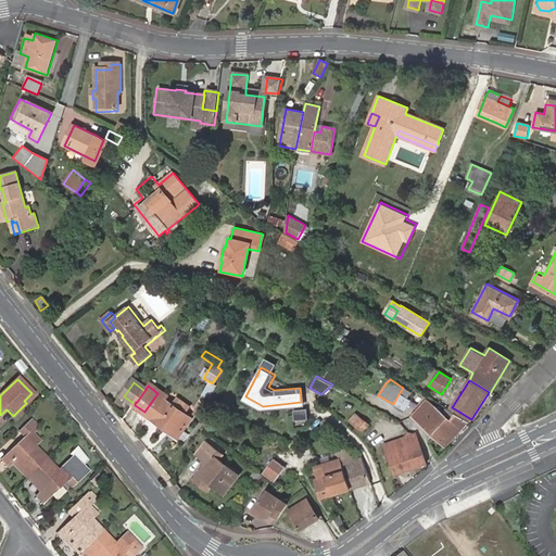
[(263,406),(245,396),(243,400),(262,409),(305,405),(304,388),(300,388),(301,402),(263,406)]
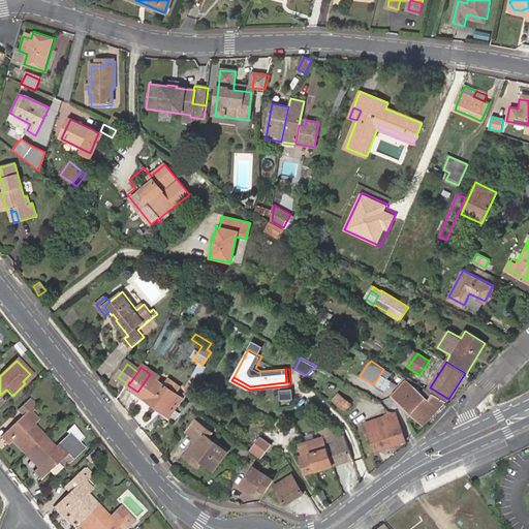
[(383,369),(379,375),(390,382),(394,376),(383,369)]
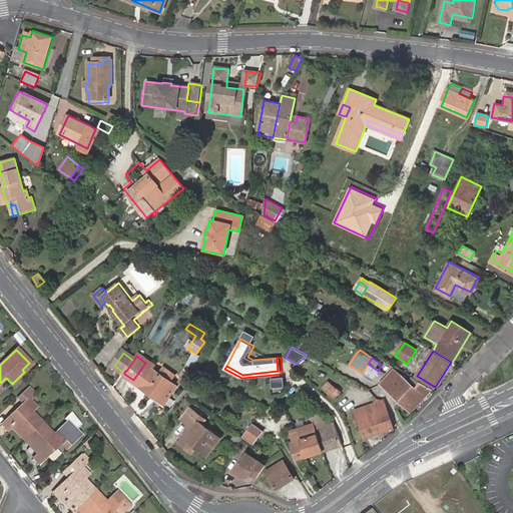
[(156,365),(147,359),(145,363),(153,369),(156,365)]
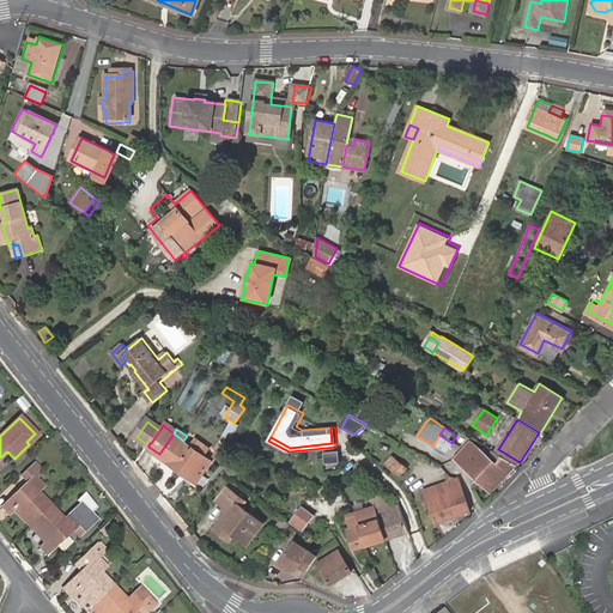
[(29,444),(37,437),(35,434),(26,442),(29,444)]
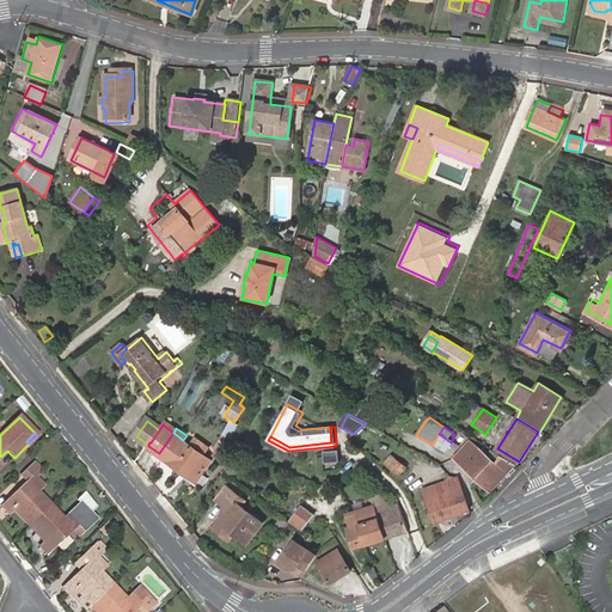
[(212,459),(203,453),(208,447),(193,436),(188,442),(183,440),(173,433),(159,453),(169,460),(196,481),(212,459)]
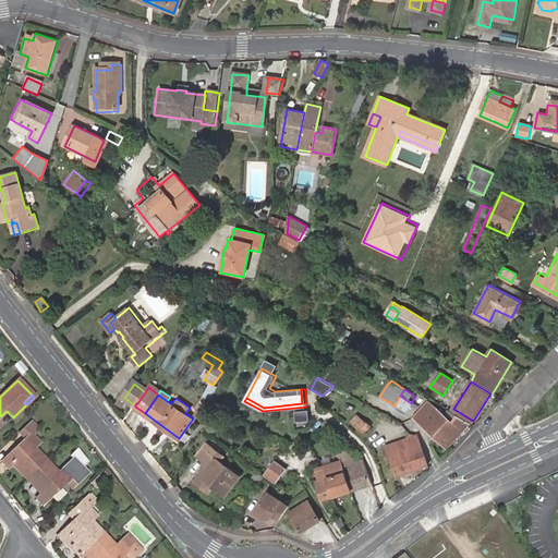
[(400,396),(395,405),(405,412),(411,403),(400,396)]
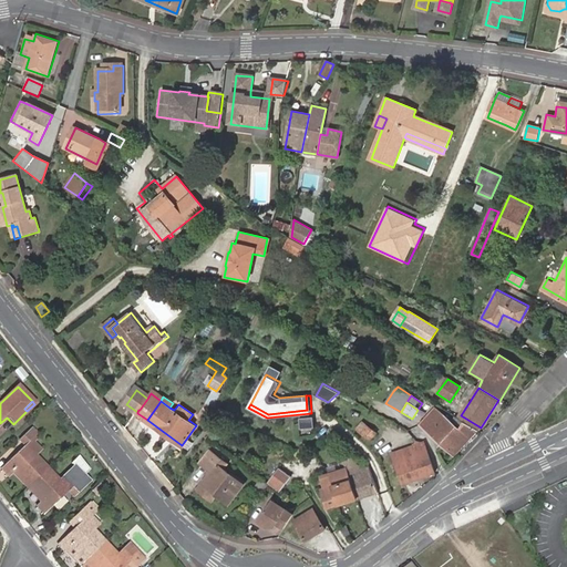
[(454,453),(476,430),(464,422),(459,429),(442,413),(435,408),(421,424),(445,445),(454,453)]
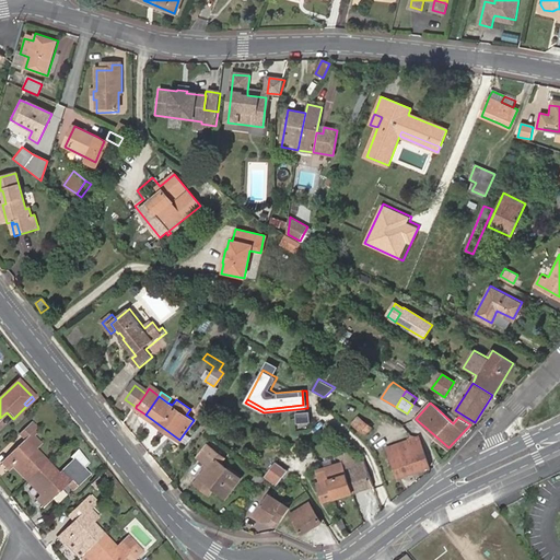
[(195,411),(191,417),(198,422),(202,416),(195,411)]
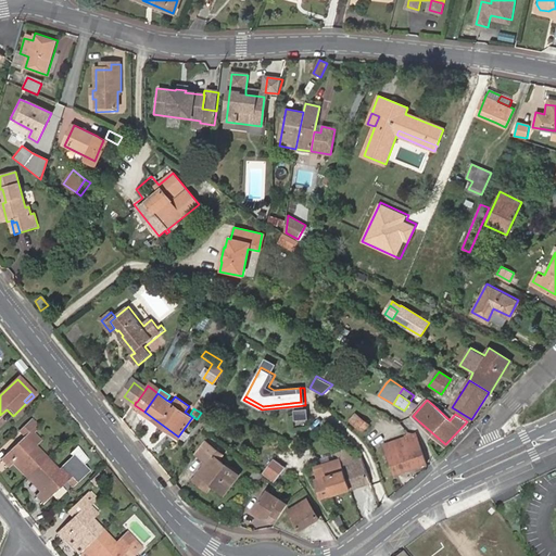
[(310,419),(308,408),(302,408),(294,409),(295,420),(310,419)]
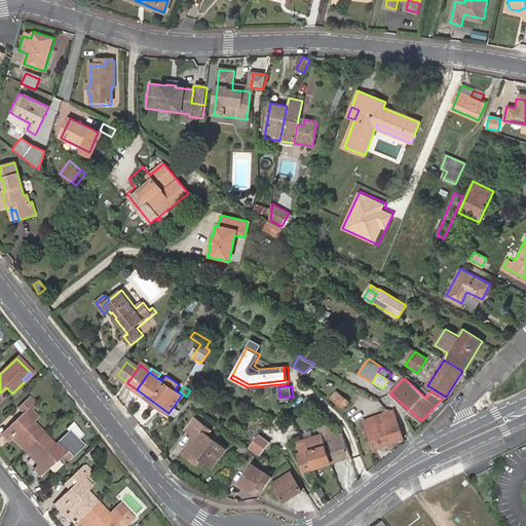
[(343,396),(337,390),(330,398),(334,402),(337,399),(338,401),(343,396)]
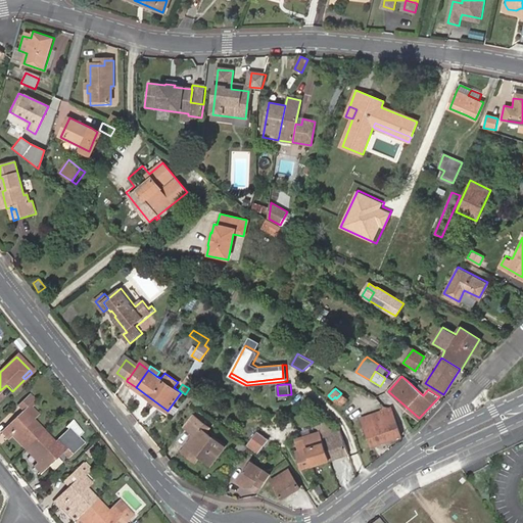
[(340,408),(347,399),(341,393),(336,398),(335,396),(332,399),(340,408)]
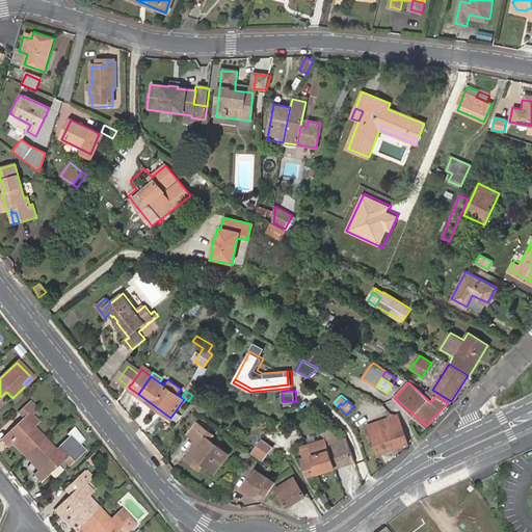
[(28,454),(44,439),(32,427),(37,422),(31,415),(36,408),(30,403),(19,414),(24,419),(2,440),(7,447),(11,443),(20,451),(23,448),(28,454)]
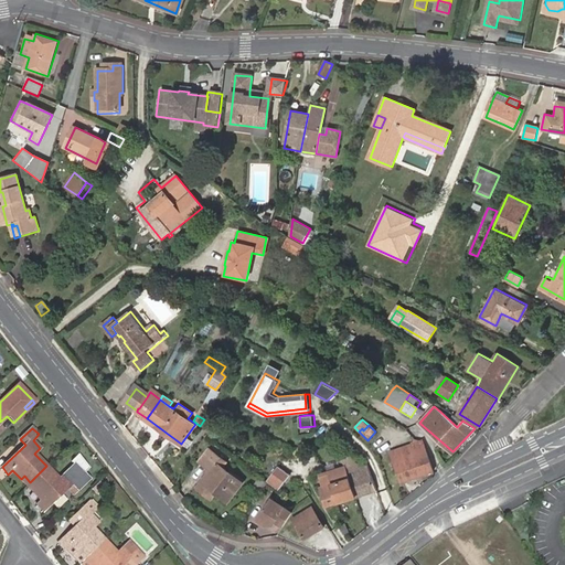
[(396,484),(434,471),(424,441),(385,454),(396,484)]
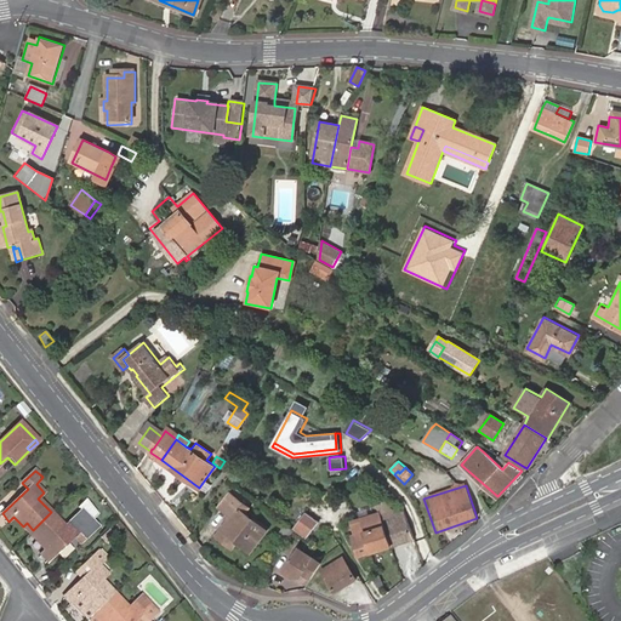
[(380,491),(369,497),(382,512),(393,510),(380,491)]
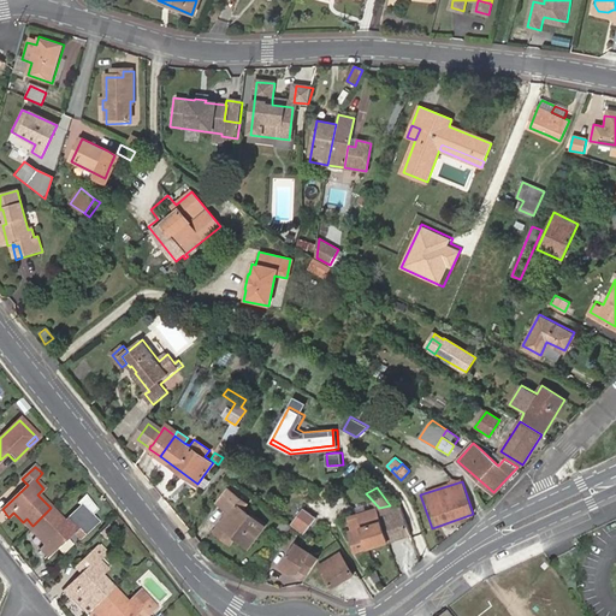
[(219,527),(220,527),(236,539),(249,548),(266,526),(243,509),(247,503),(229,490),(218,504),(230,513),(219,527)]
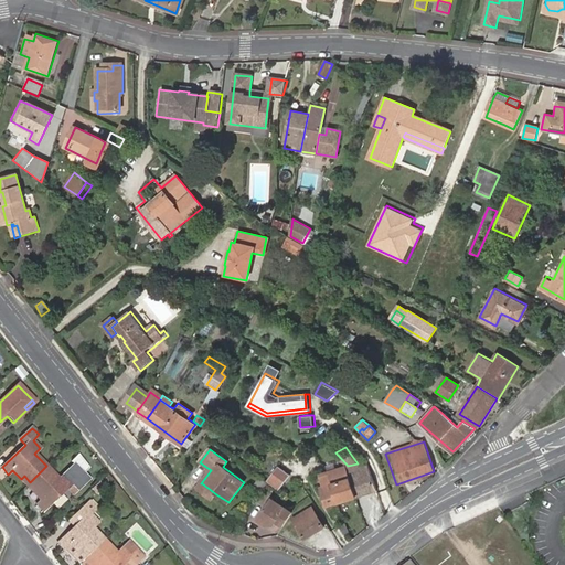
[(356,497),(376,490),(366,460),(358,464),(348,466),(356,497)]
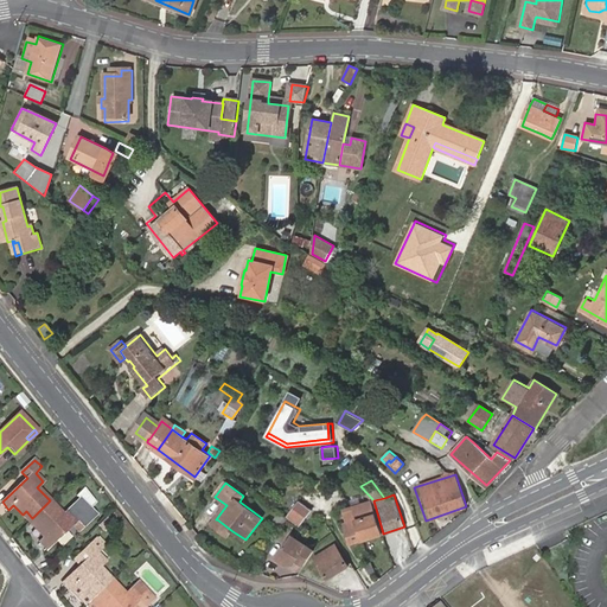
[(289,516),(302,524),(314,506),(300,498),(289,516)]
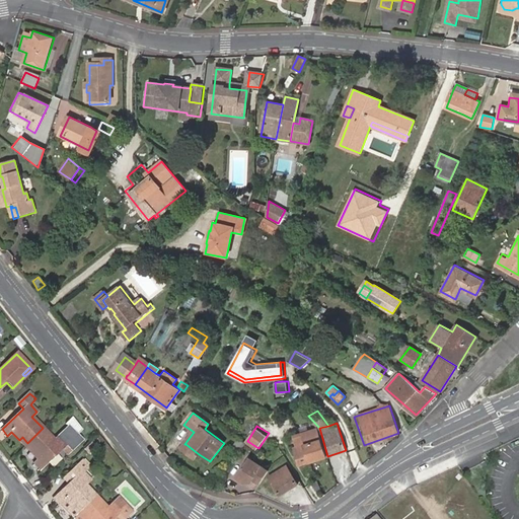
[(67,454),(82,440),(69,427),(55,441),(43,428),(27,443),(32,448),(29,451),(38,459),(34,463),(40,469),(62,448),(67,454)]
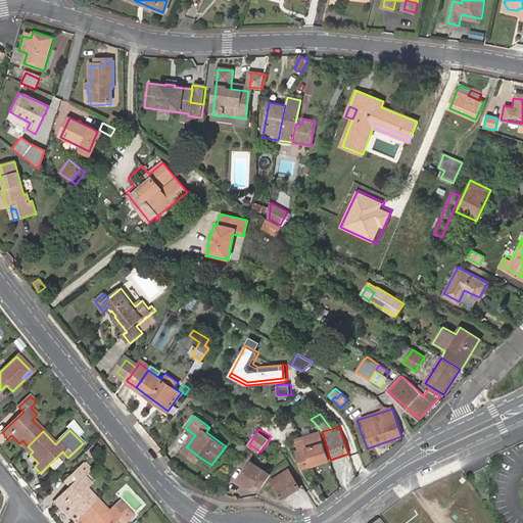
[(301,469),(330,460),(322,431),(304,436),(297,438),(300,446),(306,443),(307,448),(301,450),(297,452),(298,457),(297,457),(301,469)]
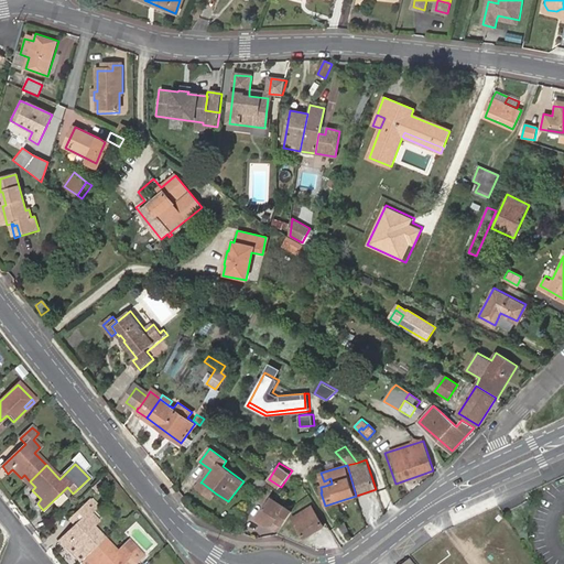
[(264,483),(258,478),(253,484),(260,488),(264,483)]
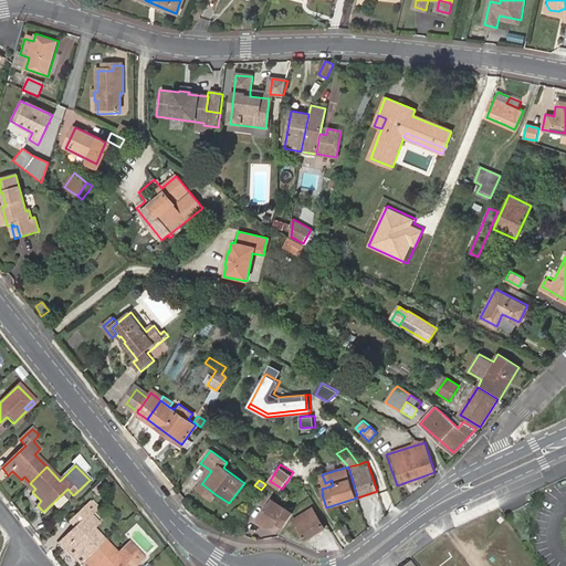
[(105,488),(100,482),(92,489),(97,495),(105,488)]
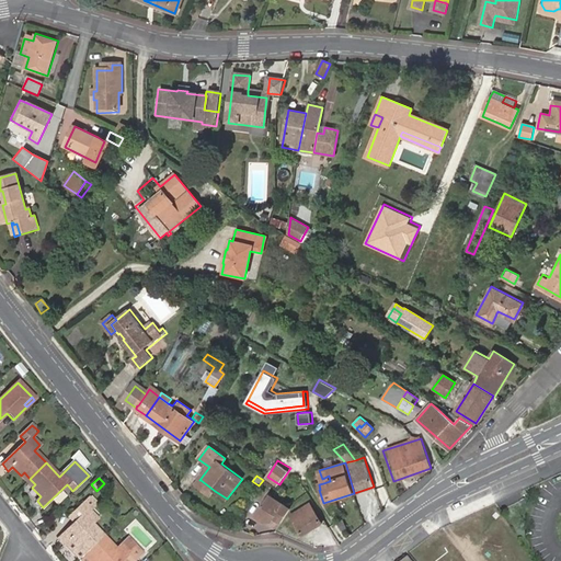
[(35,484),(30,479),(26,481),(32,488),(35,484)]
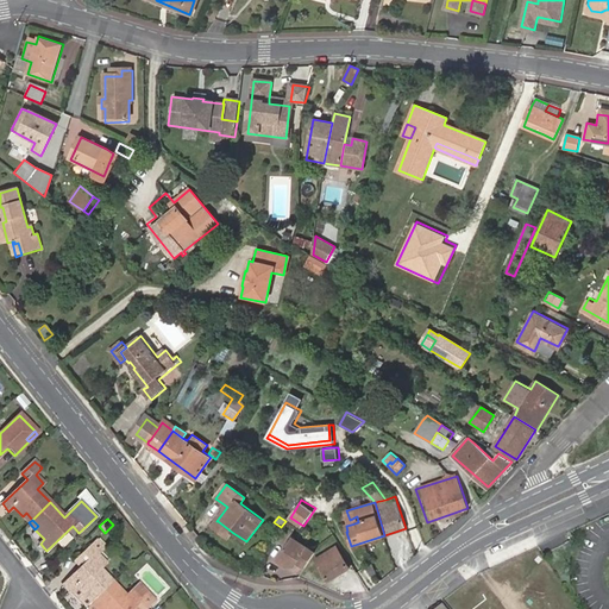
[(233,533),(218,521),(213,527),(228,539),(233,533)]
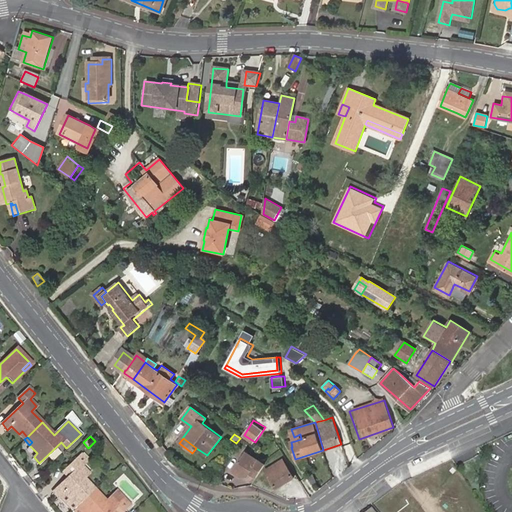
[(257,476),(266,464),(247,451),(234,469),(242,475),(250,474),(251,472),(257,476)]
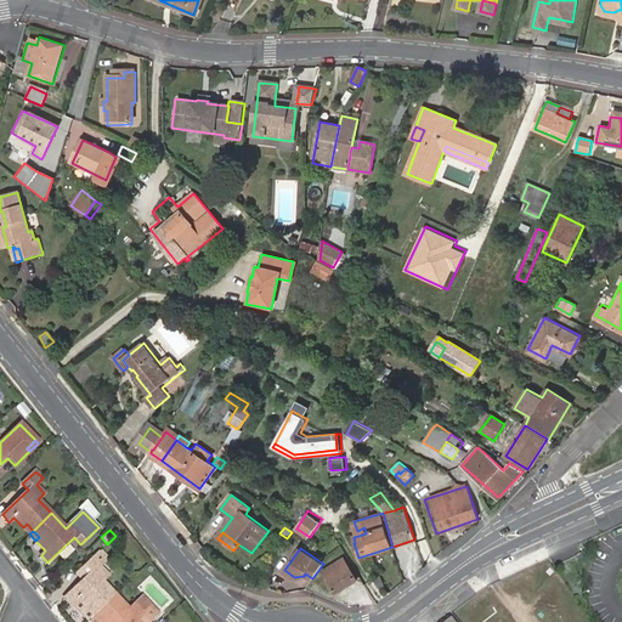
[(89,621),(116,595),(102,581),(108,575),(100,565),(107,559),(101,550),(86,564),(92,571),(84,581),(66,597),(89,621)]
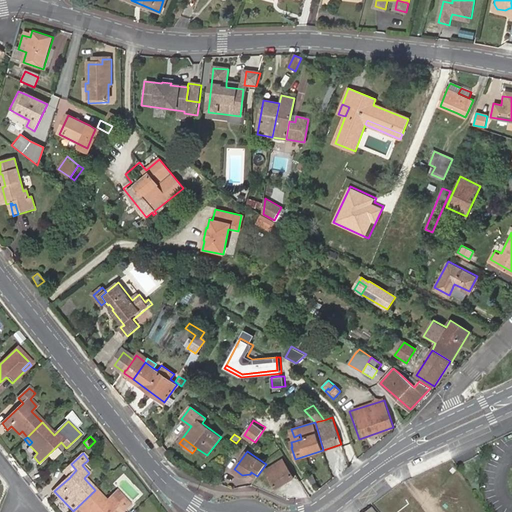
[(294,478),(283,460),(266,471),(276,489),(294,478)]
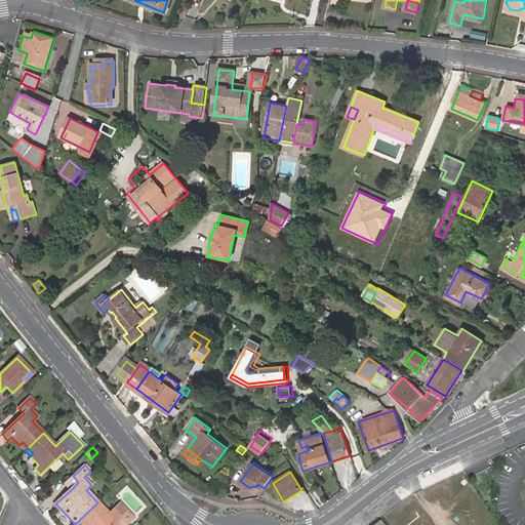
[(78,482),(73,476),(65,484),(71,490),(78,482)]
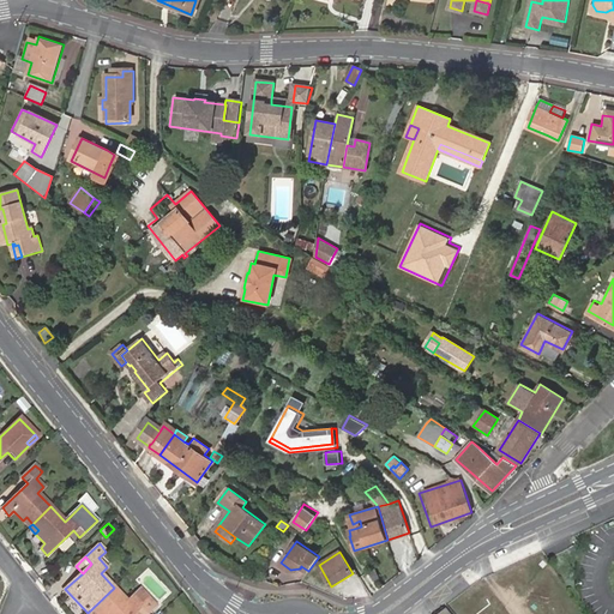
[(127,602),(114,588),(88,613),(133,613),(137,612),(138,613),(145,613),(155,606),(139,590),(127,602)]
